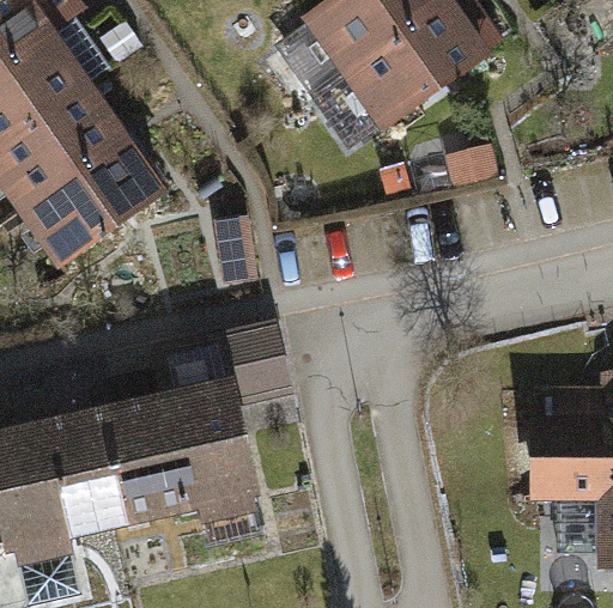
[(0,76),(60,35),(90,13),(80,0),(1,0),(0,1),(0,76)]
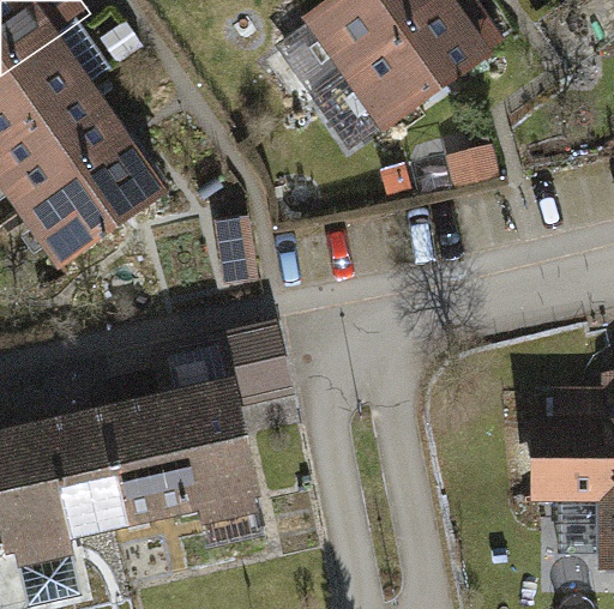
[(348,85),(473,0),(356,0),(311,31),(348,85)]
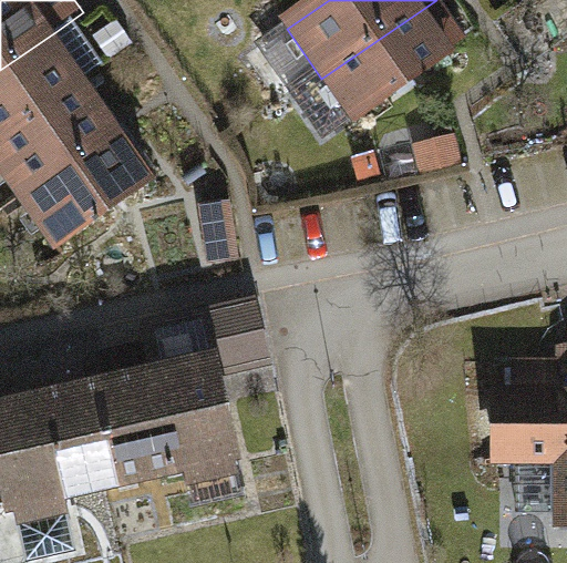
[(436,0),(321,79),(294,98),(329,150),(472,53),(436,0)]
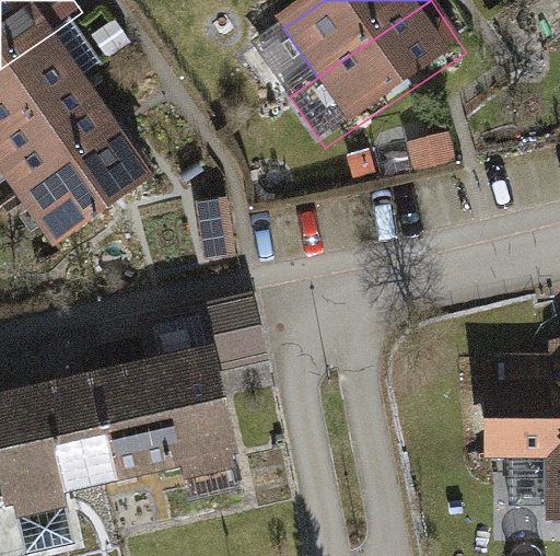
[(0,145),(91,82),(55,32),(0,69),(0,145)]
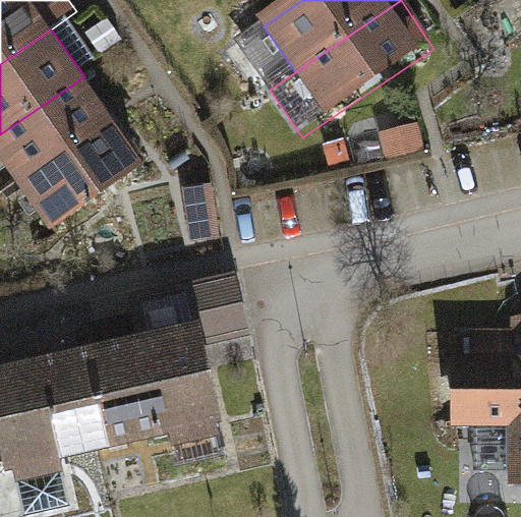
[(117,123),(84,76),(0,134),(0,164),(19,191),(117,123)]
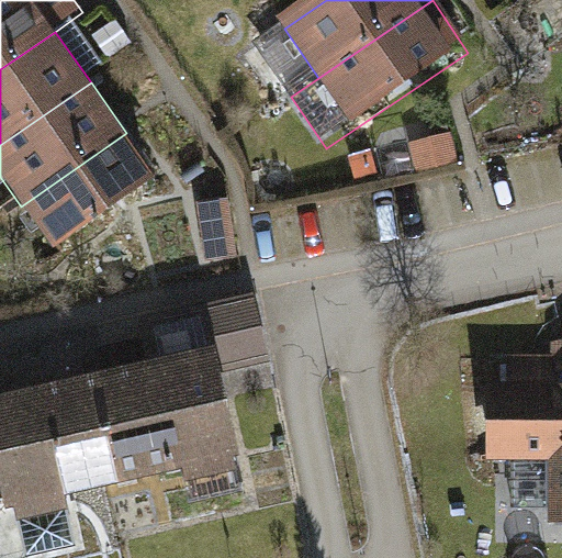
[(450,130),(407,140),(414,167),(457,157),(450,130)]
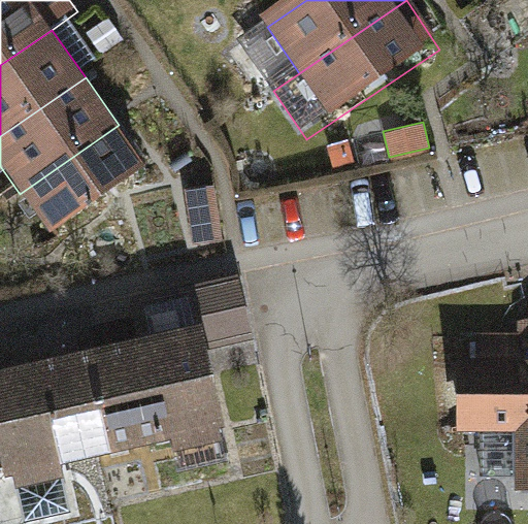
[(152,171),(119,125),(20,194),(53,240),(152,171)]
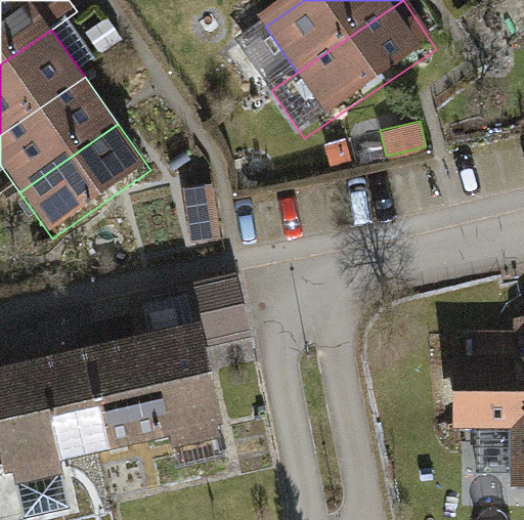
[(357,162),(386,156),(380,130),(351,136),(357,162)]
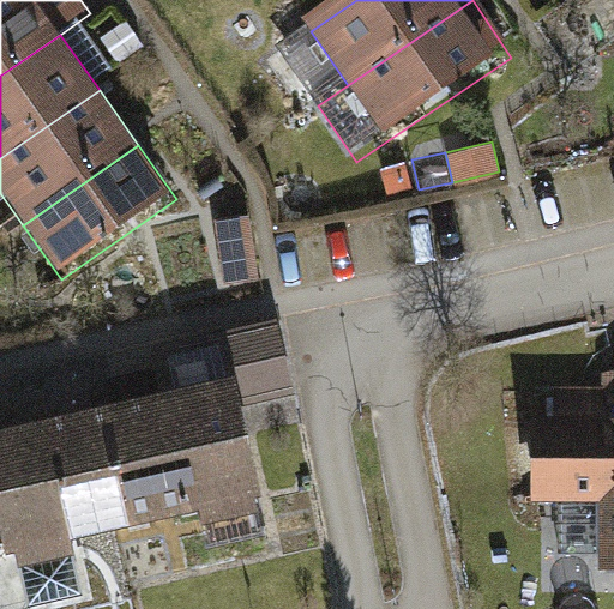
[(404,156),(379,164),(389,192),(413,184),(404,156)]
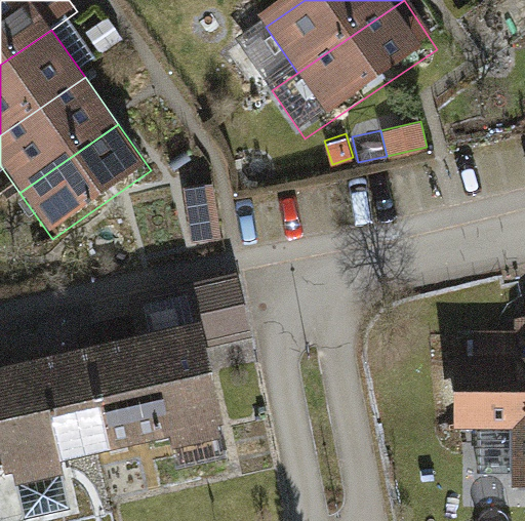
[(127,295),(135,335),(197,322),(202,348),(251,337),(236,272),(127,295)]
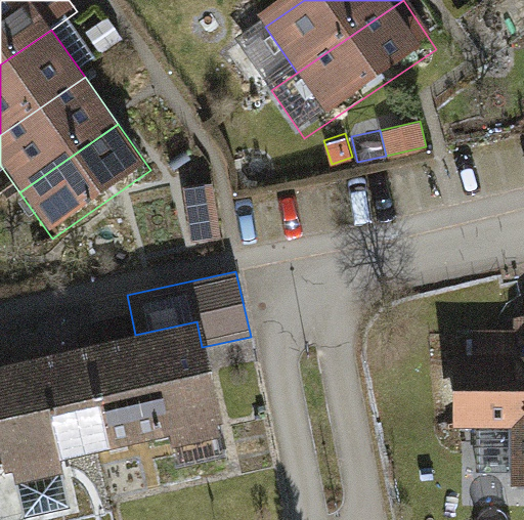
[(511,328),(471,328),(471,356),(451,356),(451,428),(509,428),(509,491),(523,491),(523,313),(511,316),(511,328)]
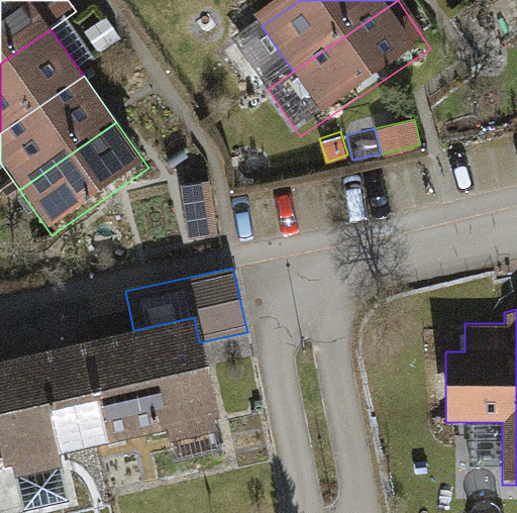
[(199,342),(194,317),(133,330),(86,341),(108,443),(164,431),(167,445),(213,434),(210,420),(216,419),(199,342)]
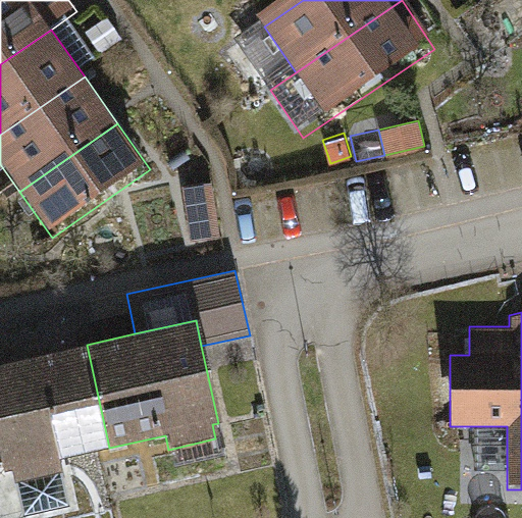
[(109,448),(87,345),(0,363),(0,470),(0,472),(9,470),(12,482),(57,472),(54,460),(109,448)]
